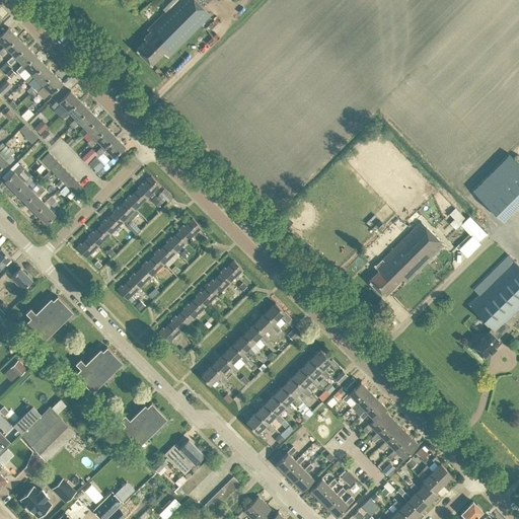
[(145,40),(136,49),(152,64),(163,53),(168,57),(211,15),(195,0),(162,0),(158,4),(164,10),(146,29),(148,30),(142,36),(145,40)]
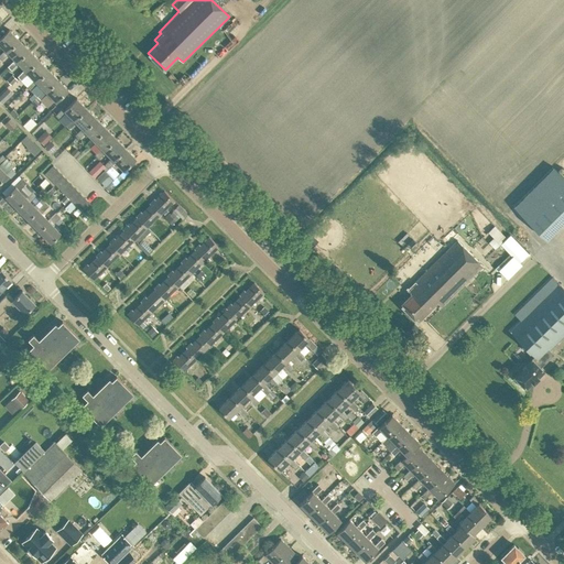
[(7,52),(19,40),(9,29),(0,36),(0,44),(4,49),(7,52)]
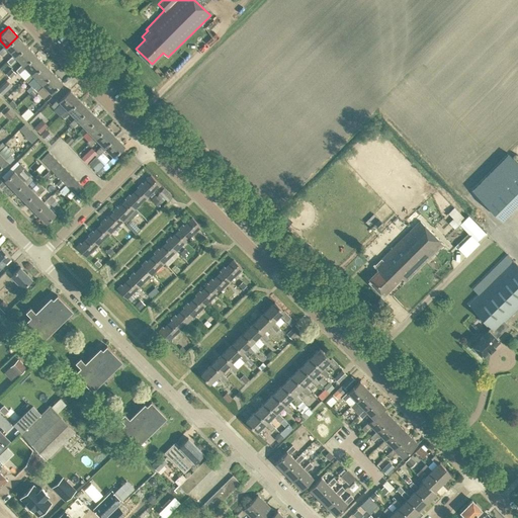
[(15,57),(26,46),(17,36),(6,48),(4,45),(0,49),(0,54),(1,55),(7,49),(13,55),(15,57)]
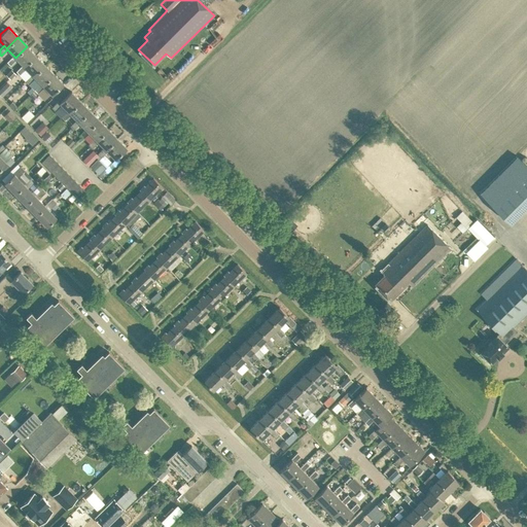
[(24,66),(35,56),(27,46),(15,58),(13,56),(6,62),(10,65),(16,59),(23,65),(24,66)]
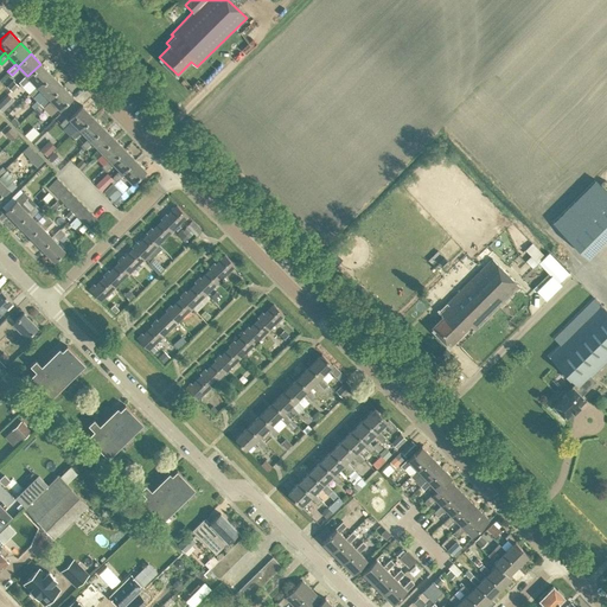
[(38,87),(51,75),(40,64),(27,76),(26,75),(19,82),(23,85),(30,78),(37,85),(38,87)]
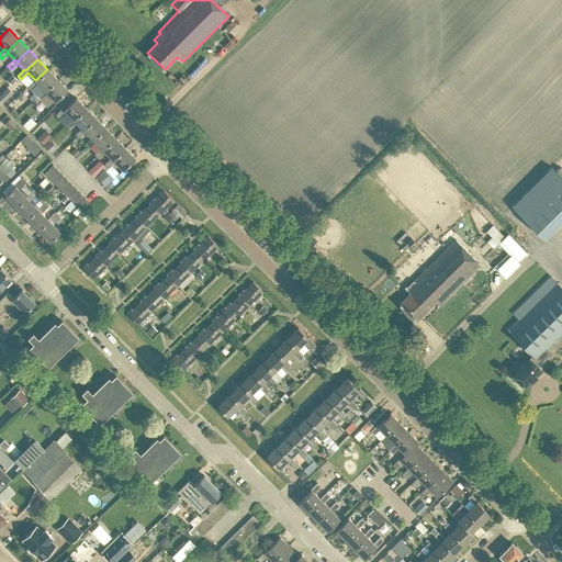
[(45,90),(57,79),(47,69),(35,80),(34,79),(26,86),(31,89),(37,82),(43,89),(45,90)]
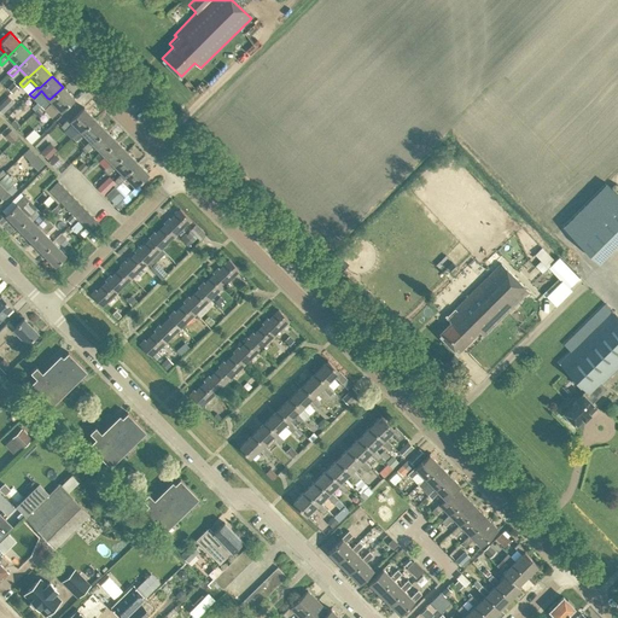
[(12,93),(18,86),(13,81),(7,88),(12,93)]
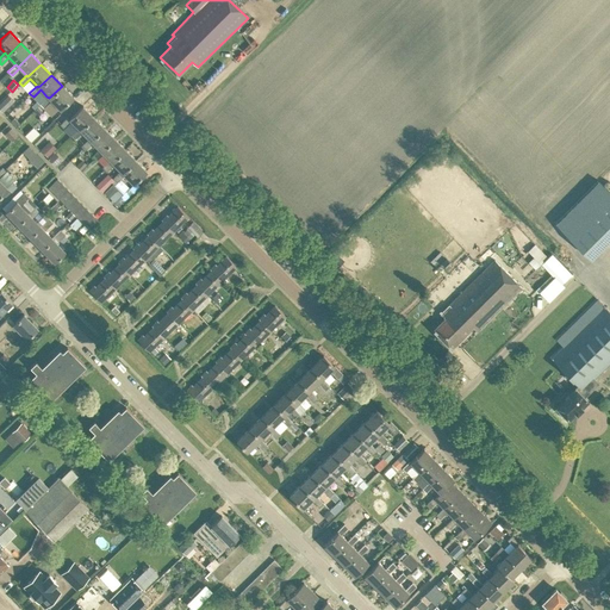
[(60,110),(73,97),(62,86),(49,98),(47,97),(39,104),(44,109),(43,109),(51,116),(58,109),(60,110)]
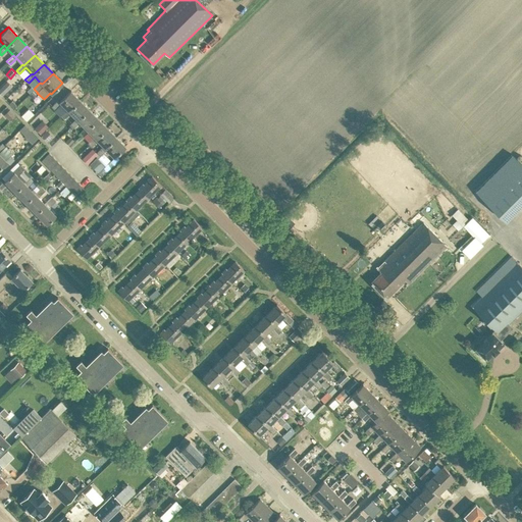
[(0,94),(1,96),(11,86),(6,82),(0,87),(0,94)]
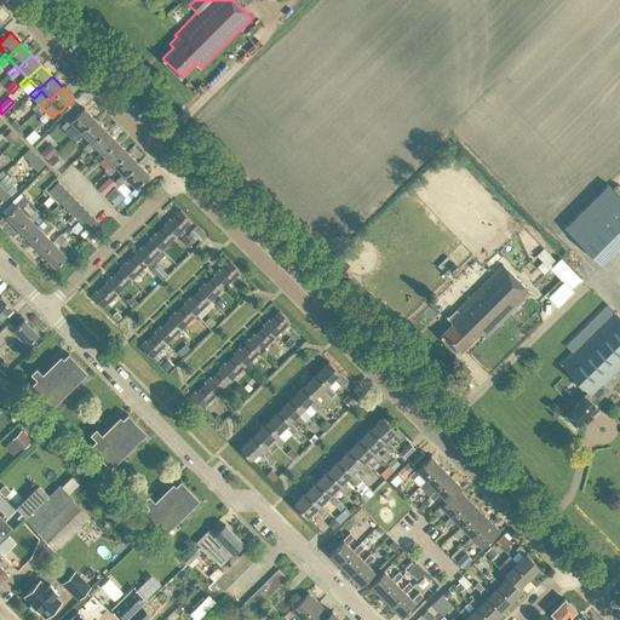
[(81,132),(95,119),(84,108),(70,120),(69,119),(61,126),(64,131),(73,122),(79,130),(81,132)]
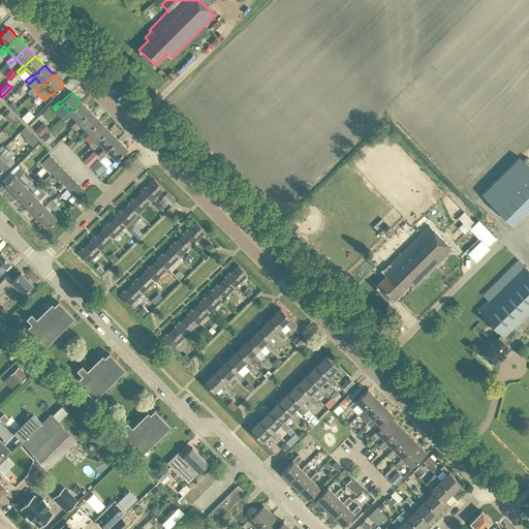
[(79,122),(90,111),(81,101),(69,113),(67,111),(61,117),(64,121),(71,114),(76,120),(79,122)]
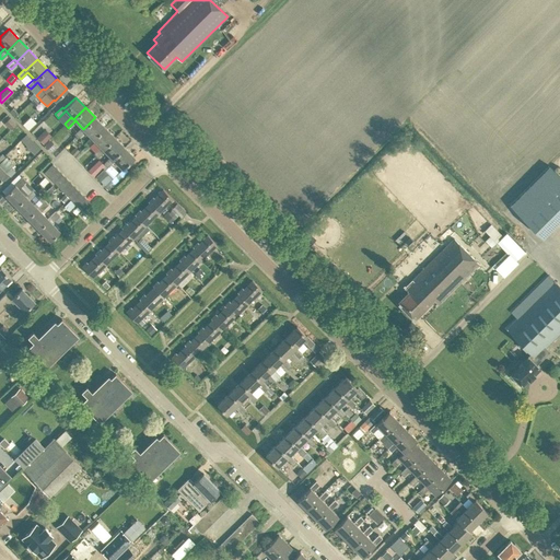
[(4,120),(10,126),(15,121),(10,115),(4,120)]
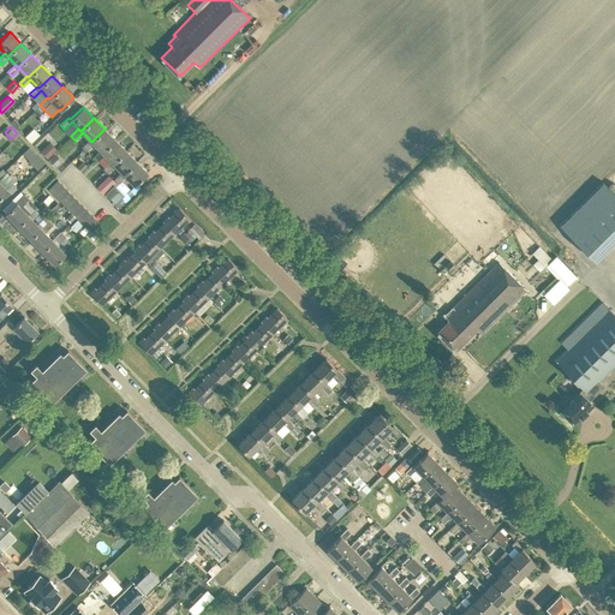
[(31,142),(40,133),(33,126),(24,135),(31,142)]
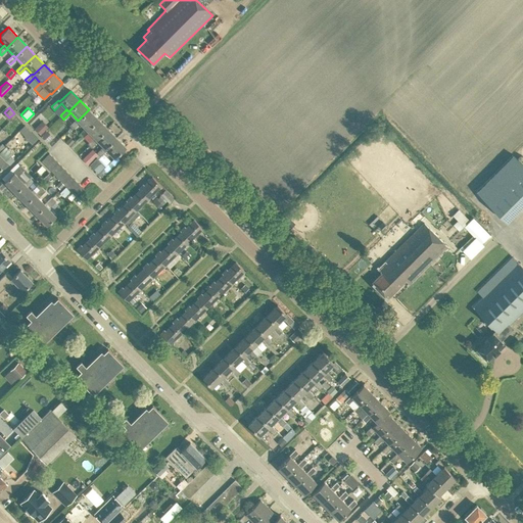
[(87,130),(98,119),(89,109),(78,121),(76,119),(69,125),(73,129),(79,122),(85,128),(87,130)]
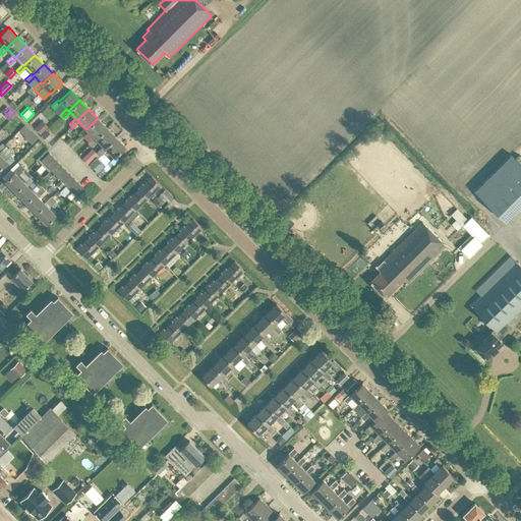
[(95,137),(106,127),(98,118),(87,129),(84,127),(78,134),(81,137),(89,130),(94,136),(95,137)]
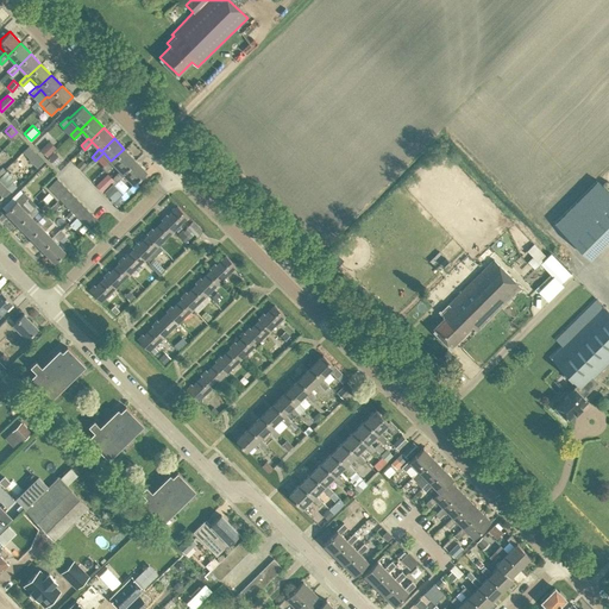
[(29,159),(37,168),(44,161),(29,145),(23,151),(29,158),(29,159)]
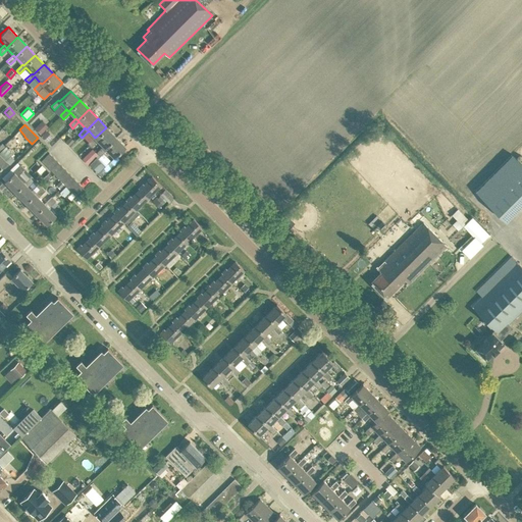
[(104,147),(115,137),(106,127),(95,138),(94,137),(88,144),(91,147),(98,141),(103,146),(104,147)]
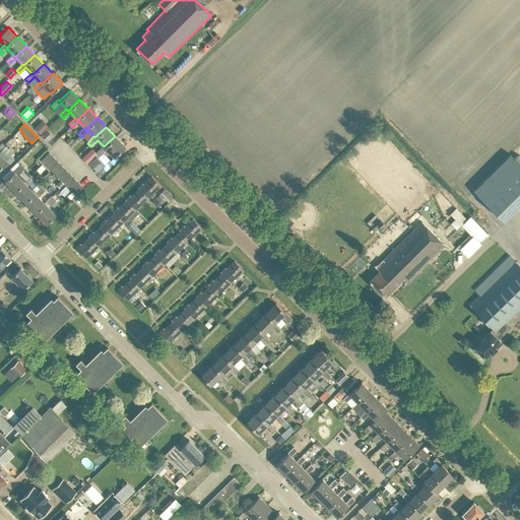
[(69,145),(73,140),(69,136),(65,141),(69,145)]
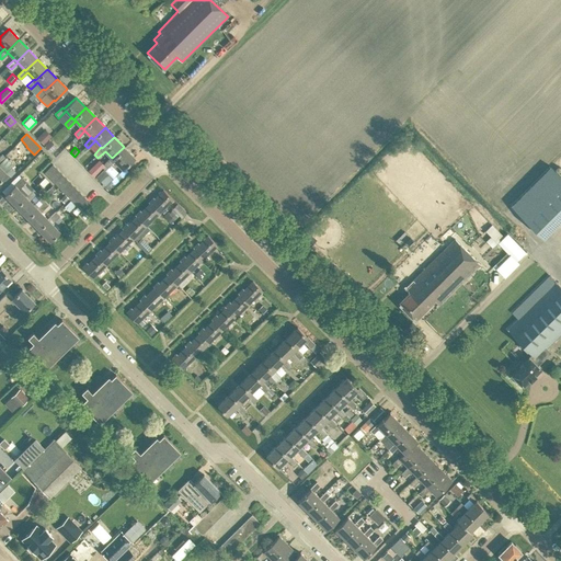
[(122,169),(134,157),(124,147),(112,158),(111,157),(103,163),(107,168),(114,161),(122,169)]
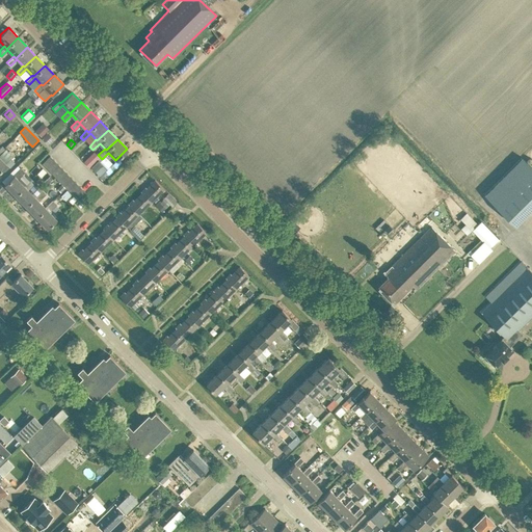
[(0,169),(1,169),(6,164),(11,159),(14,156),(6,149),(5,149),(2,145),(0,148),(0,169)]
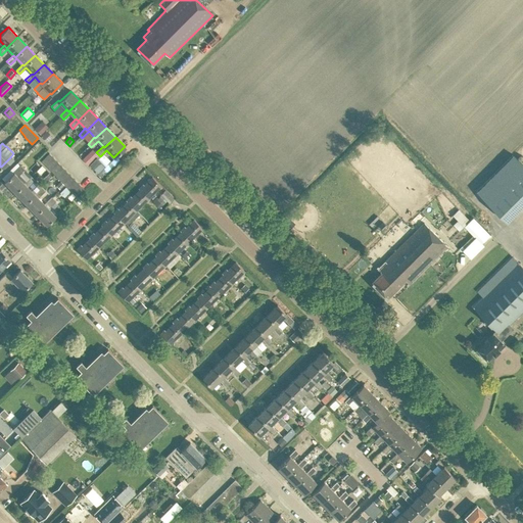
[(46,164),(53,157),(49,153),(41,160),(46,164)]
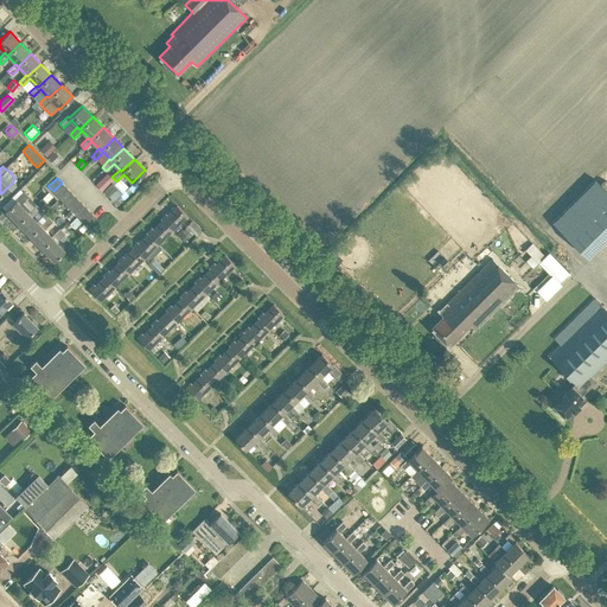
[(606,191),(595,179),(553,222),(587,256),(606,236),(606,191)]
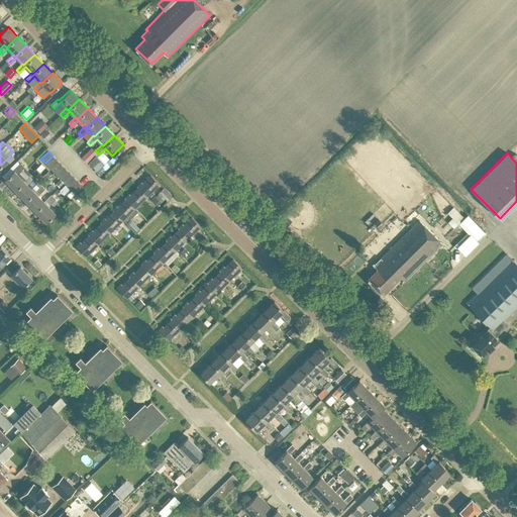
[(96,154),(88,163),(96,172),(104,164),(96,154)]
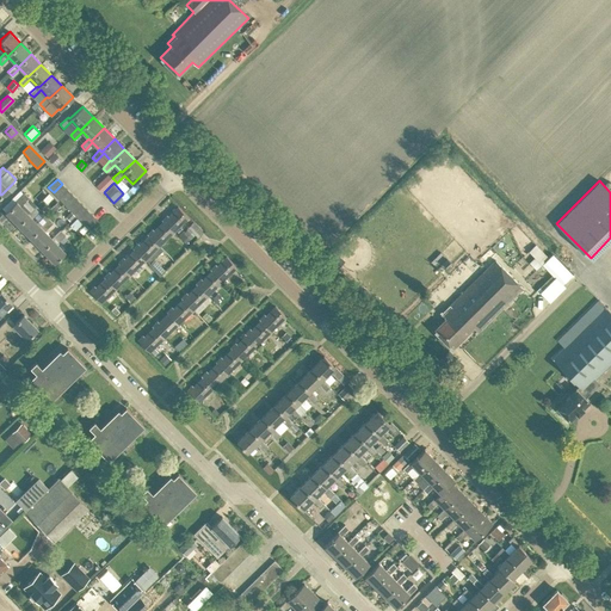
[(59,198),(67,189),(62,184),(54,192),(59,198)]
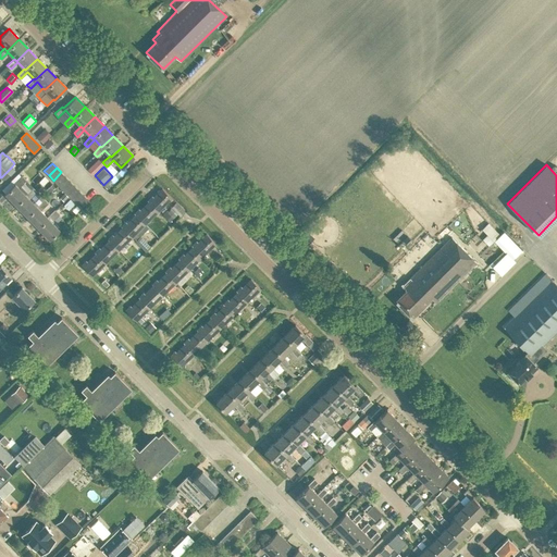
[(4,181),(10,175),(7,172),(1,177),(4,181)]
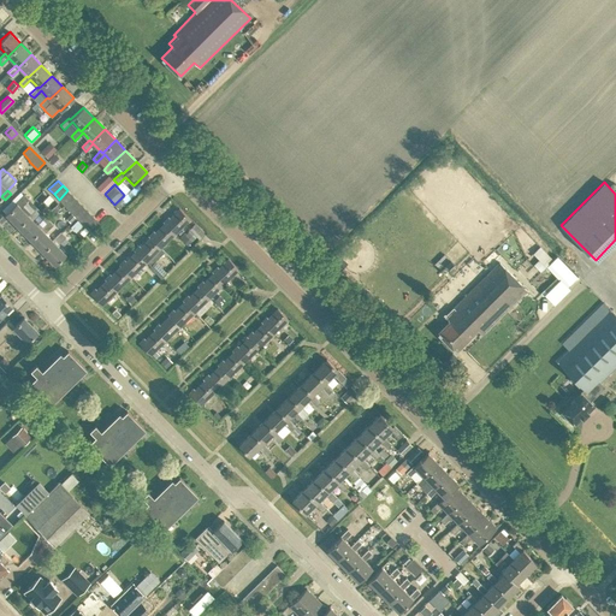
[(64,205),(73,196),(67,190),(59,200),(64,205)]
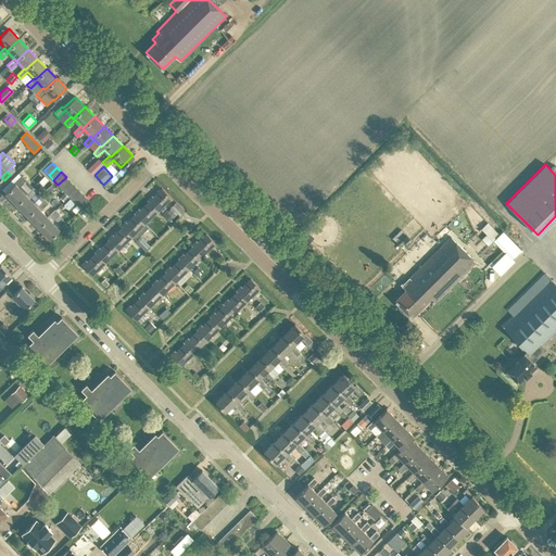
[(4,193),(15,204),(26,194),(25,193),(19,187),(25,179),(21,175),(13,182),(14,184),(5,192),(4,193)]
